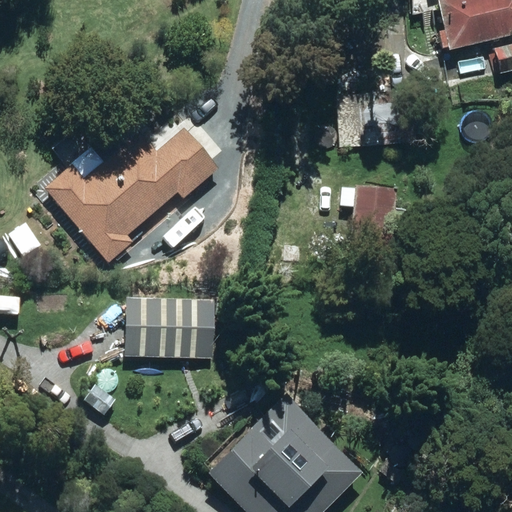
[(511,0),(436,0),(450,52),(511,36),(511,0)]
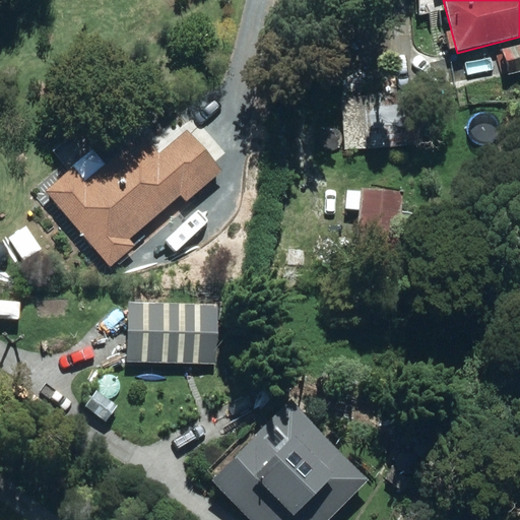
[(519,46),(501,51),(507,76),(519,72),(519,46)]
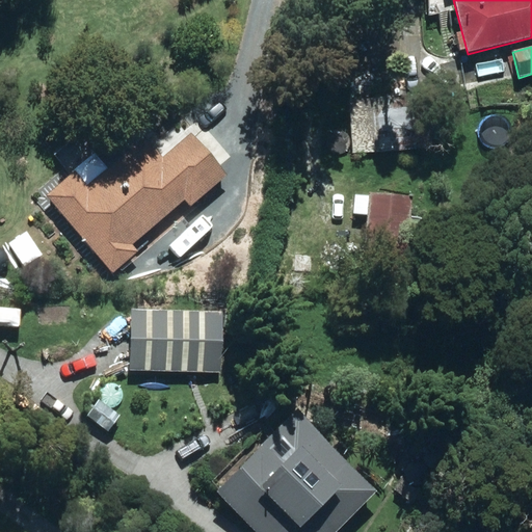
[(424,95),(347,101),(351,155),(428,149),(424,95)]
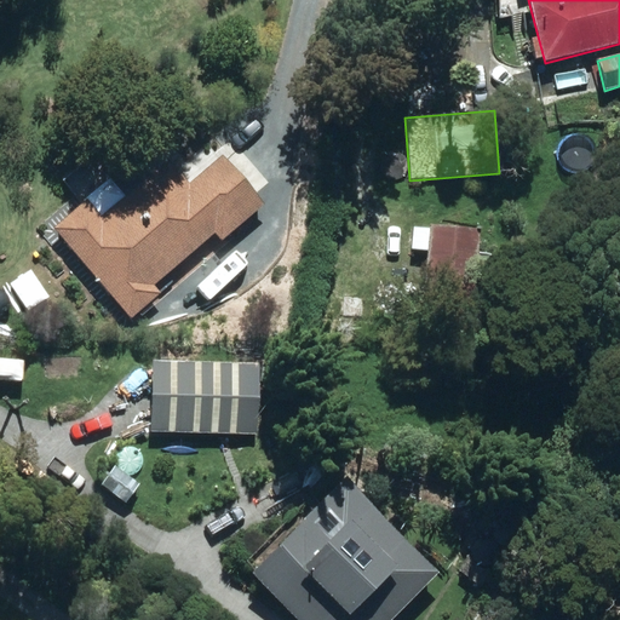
[(311,115),(309,139),(322,141),(325,116),(311,115)]
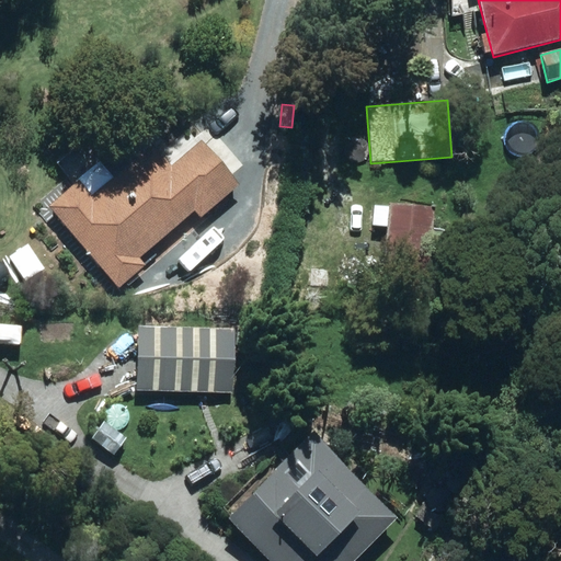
[(78,182),(48,207),(117,289),(145,266),(139,259),(195,212),(201,218),(239,186),(202,141),(170,168),(152,147),(92,198),(78,182)]
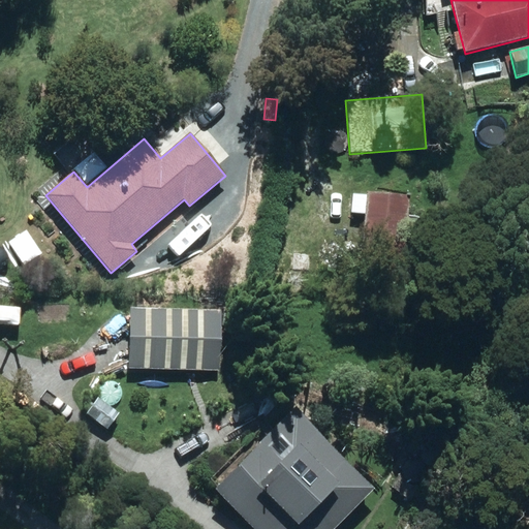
[(367,192),(361,256),(404,260),(409,196),(367,192)]
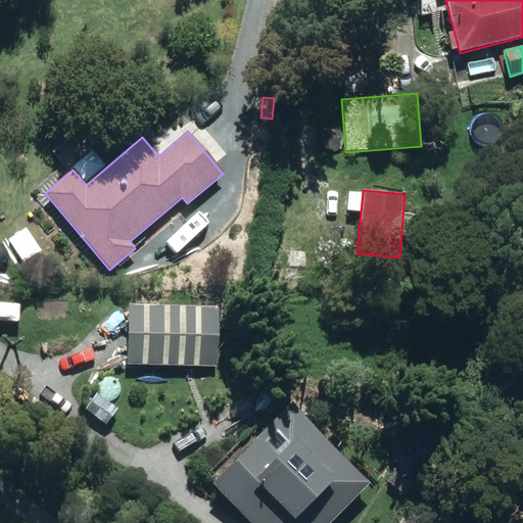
[(291,250),(290,266),(307,267),(308,250),(291,250)]
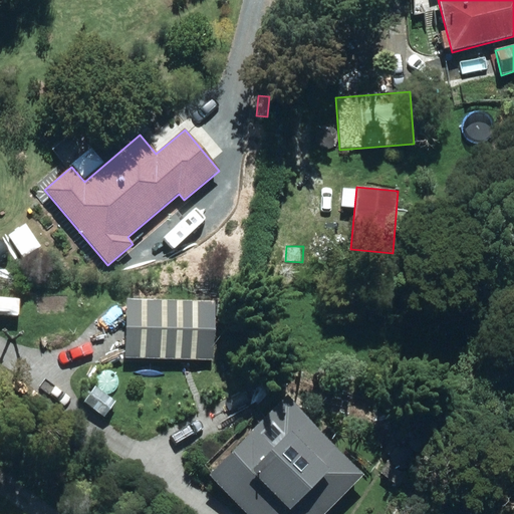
[(212,327),(188,326),(188,344),(212,345),(212,327)]
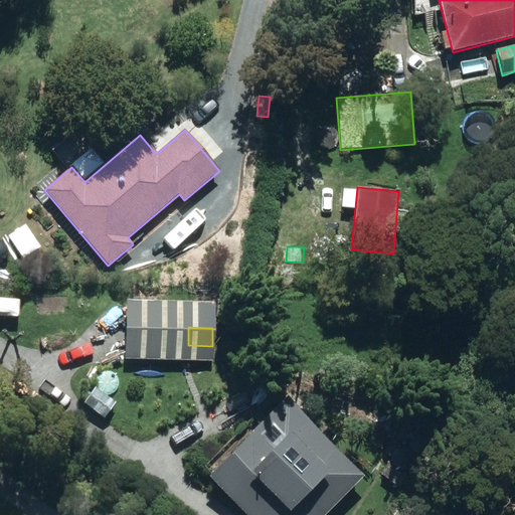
[(113,396),(97,398),(98,408),(114,407),(113,396)]
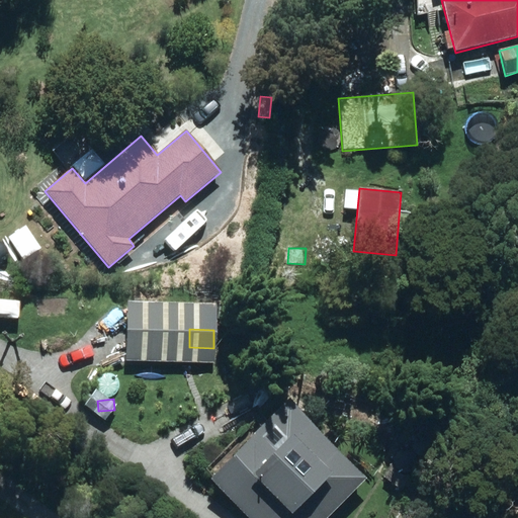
[(289,399),(206,478),(245,517),(329,517),(368,481),(289,399)]
